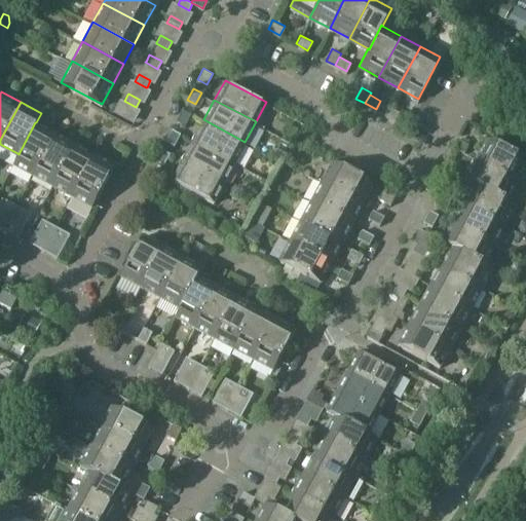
[(388,105),(383,113),(396,120),(401,111),(388,105)]
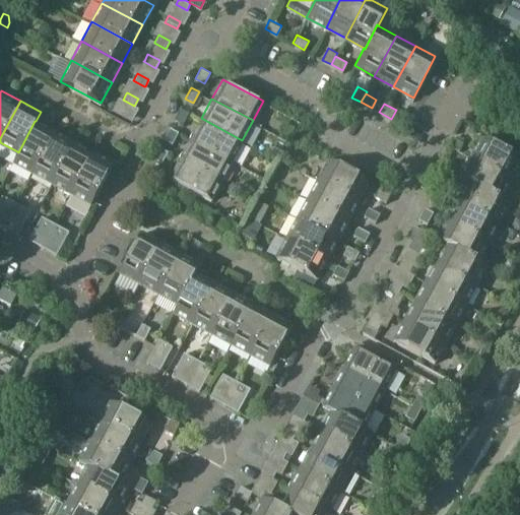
[(180,107),(174,118),(182,122),(189,111),(180,107)]
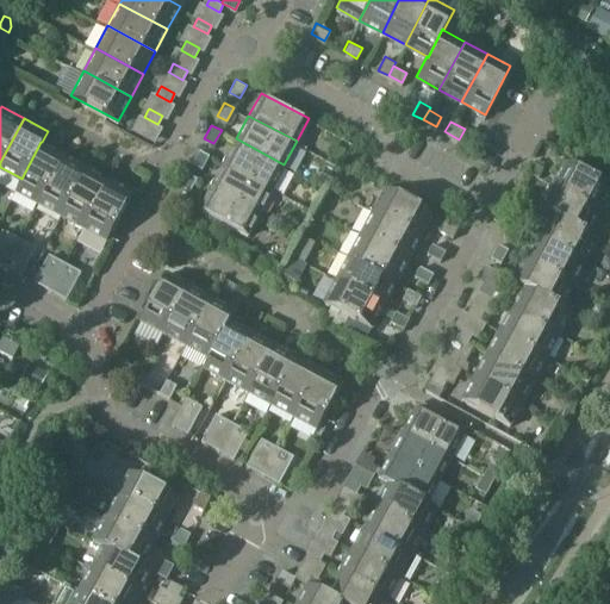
[(236,138),(224,161),(272,186),(284,164),(236,138)]
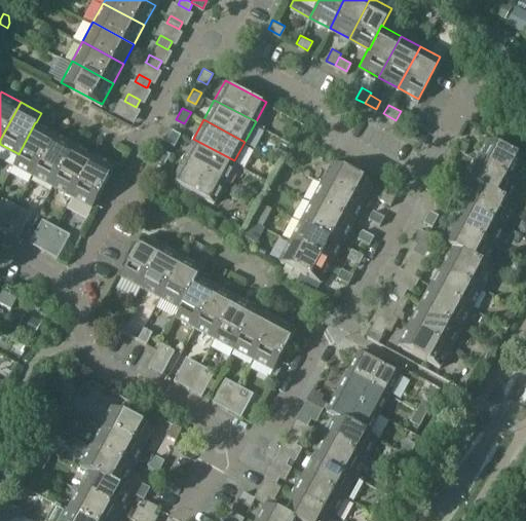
[(17,153),(12,162),(33,174),(55,133),(36,122),(35,122),(19,154),(17,153)]
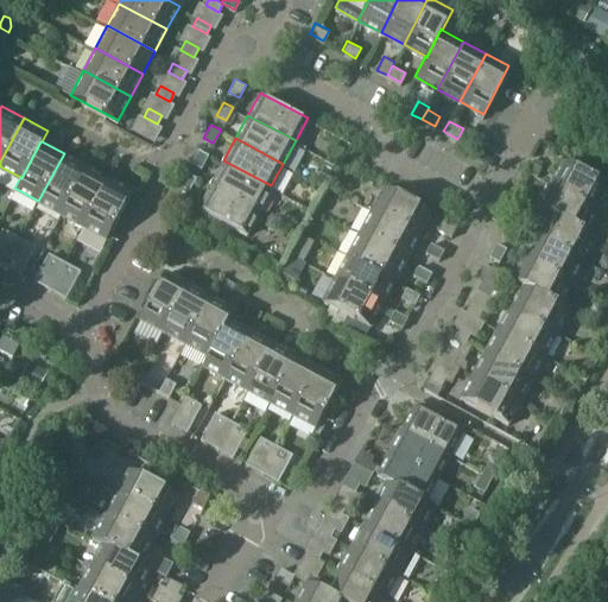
[(198,147),(191,160),(202,165),(209,152),(198,147)]
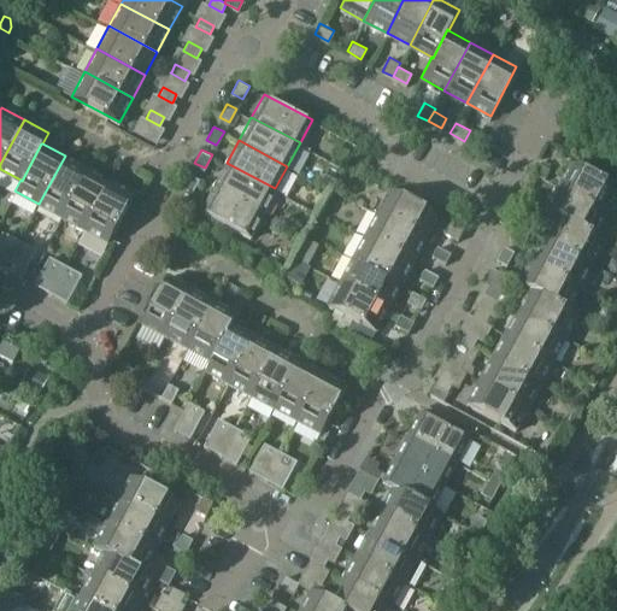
[(65,156),(39,204),(62,216),(87,168),(65,156)]
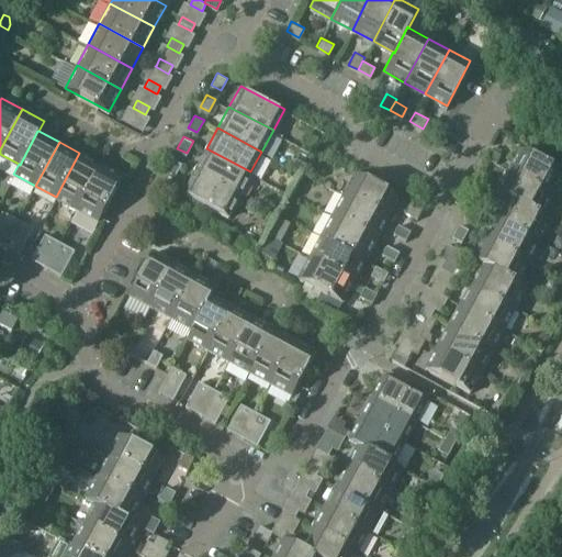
[(489,146),(483,156),(495,163),(501,153),(489,146)]
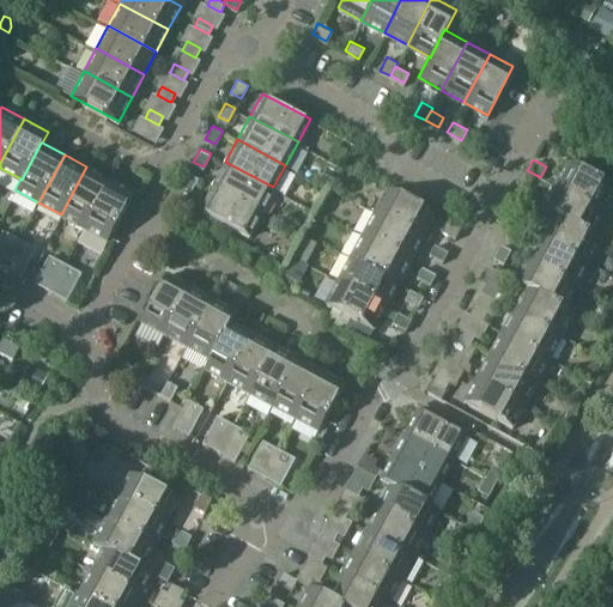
[(612,183),(568,159),(554,183),(556,182),(604,207),(612,189),(612,183)]
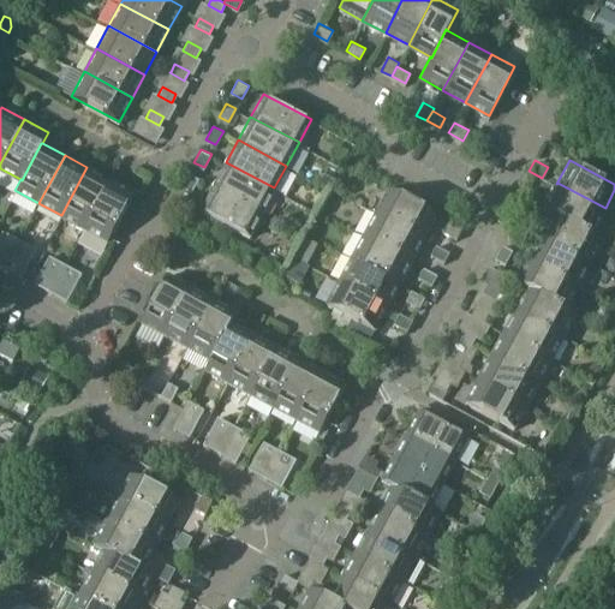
[(226,162),(214,185),(262,212),(274,187),(226,162)]
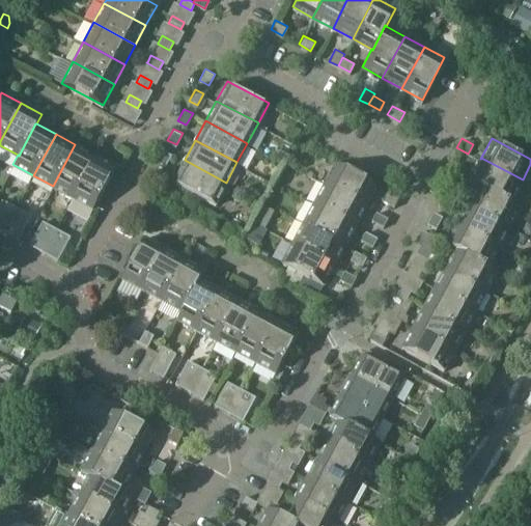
[(75,144),(53,186),(73,196),(95,155),(75,144)]
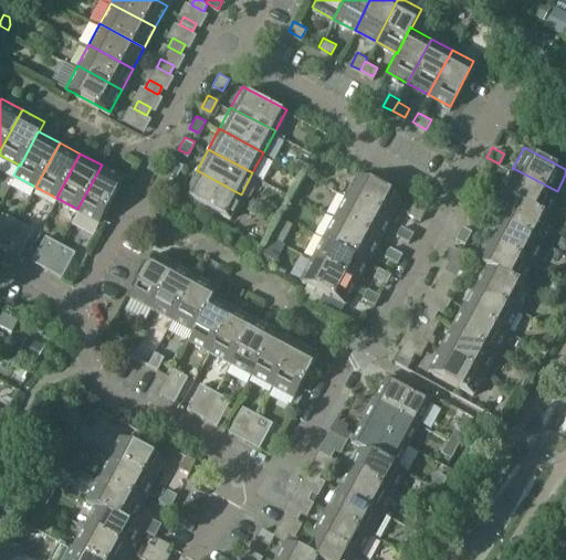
[(174,158),(167,170),(176,176),(182,162),(174,158)]
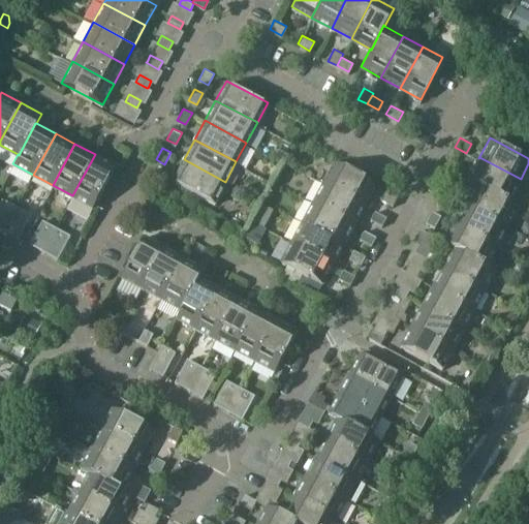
[(95,154),(72,195),(92,207),(115,165),(95,154)]
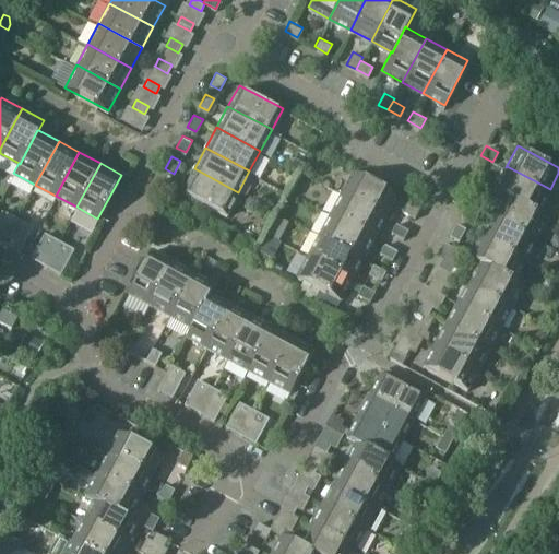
[(474,166),(470,176),(478,180),(482,183),(487,173),(474,166)]
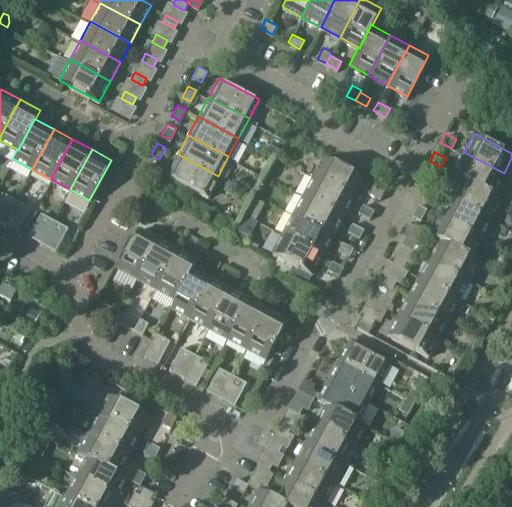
[(463,153),(452,173),(461,177),(461,176),(493,193),(494,193),(504,173),(464,152),(463,153)]
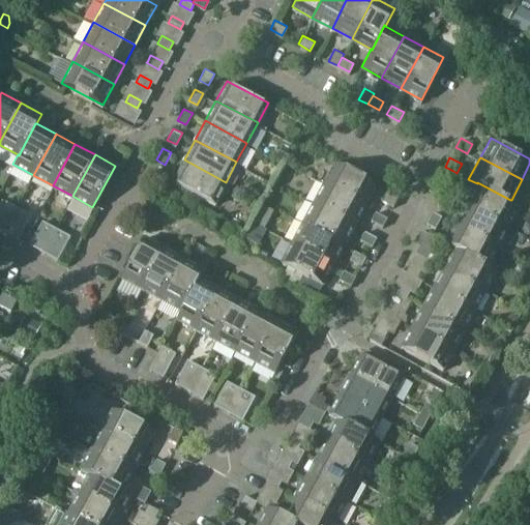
[(184,159),(173,180),(187,188),(214,203),(226,182),(184,159)]
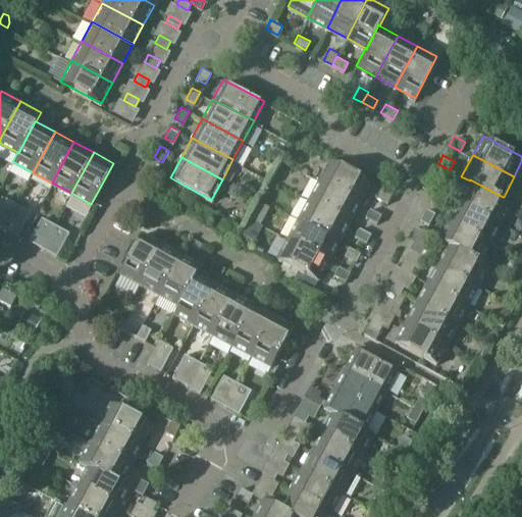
[(329,159),(318,178),(360,201),(370,182),(329,159)]
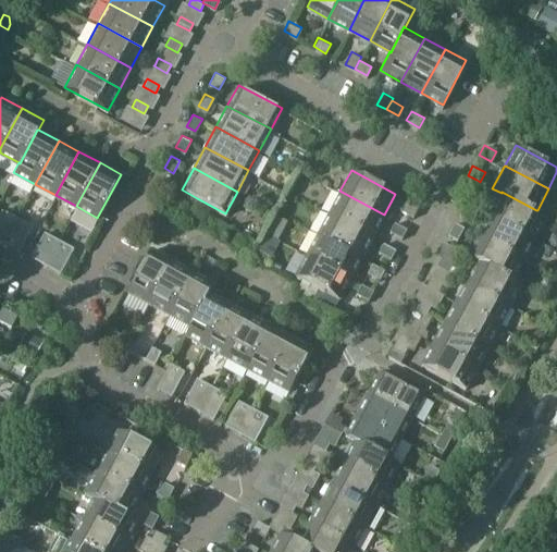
[(477,180),(470,192),(480,196),(486,185),(480,182),(477,180)]
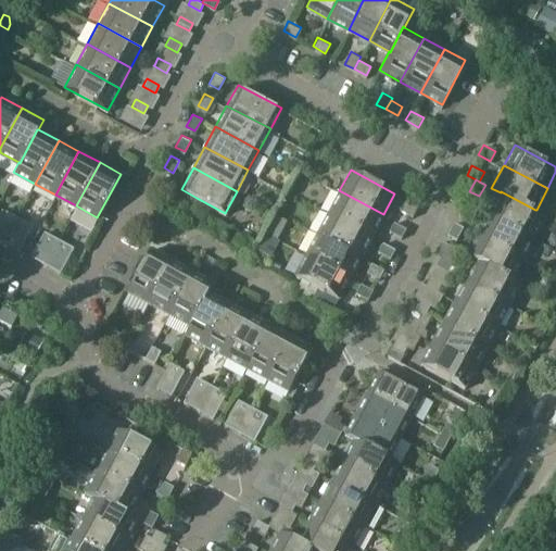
[(181,189),(177,197),(193,205),(197,198),(181,189)]
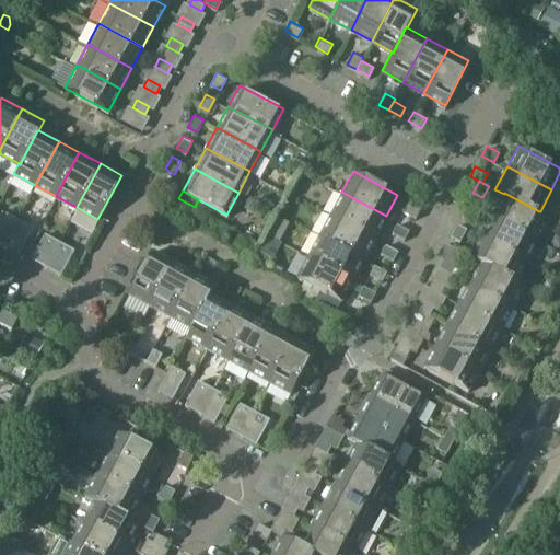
[(341,192),(330,212),(375,236),(386,216),(341,192)]
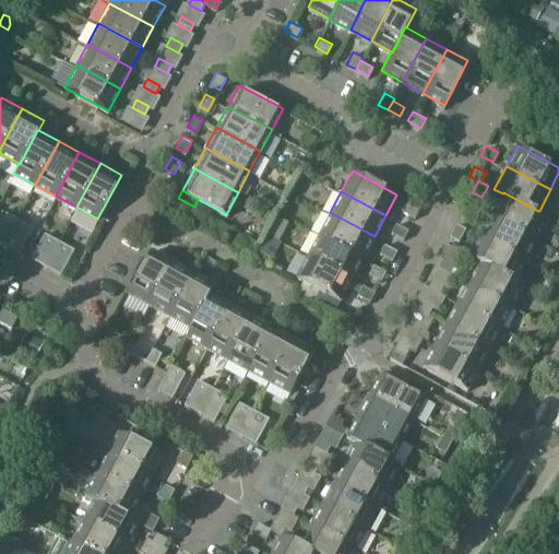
[(503,193),(492,214),(494,213),(537,237),(548,215),(539,211),(538,211),(503,192),(503,193)]
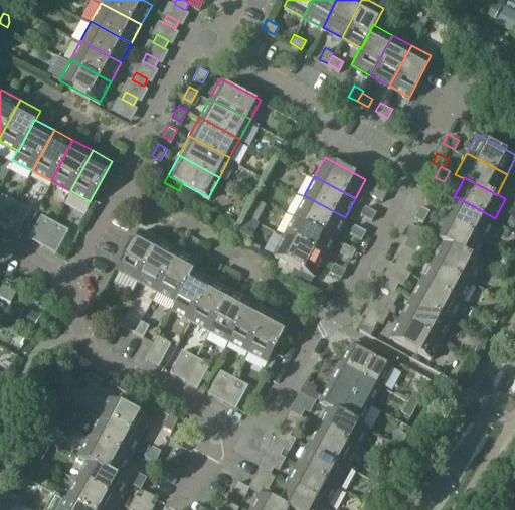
[(375,184),(370,193),(382,199),(386,190),(375,184)]
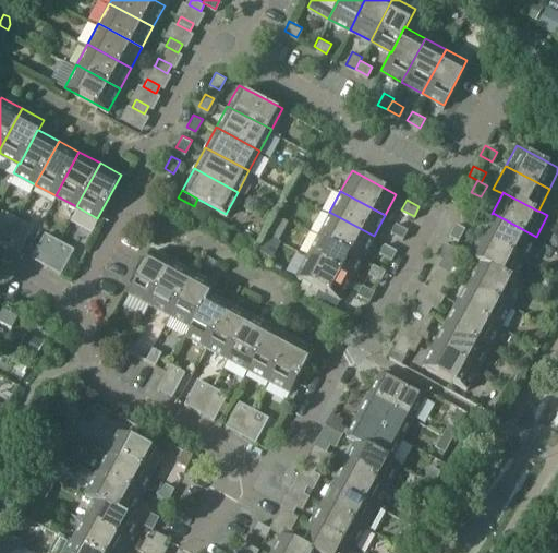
[(466,200),(460,212),(470,217),(476,205),(466,200)]
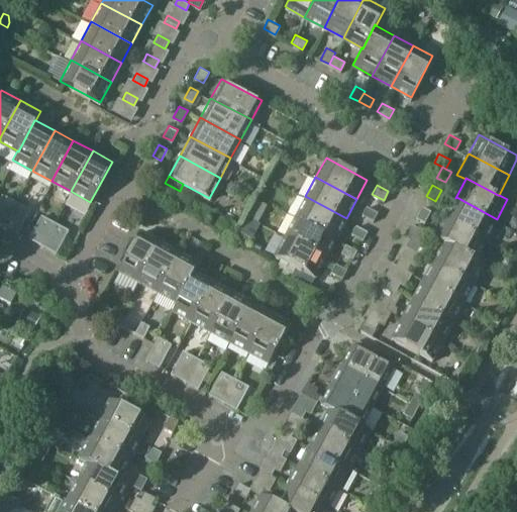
[(2,192),(0,195),(0,220),(4,223),(17,200),(2,192)]
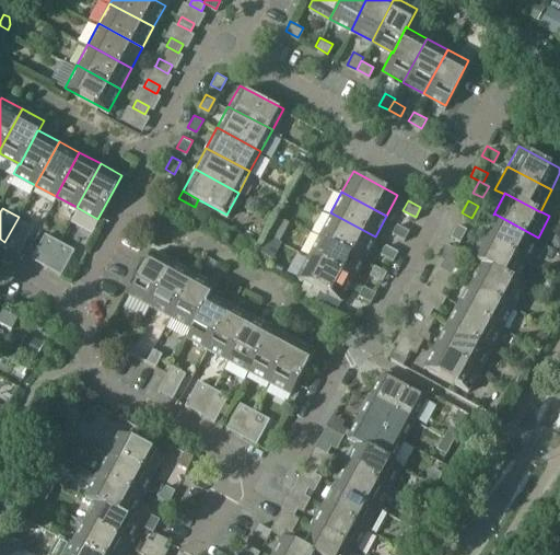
[(330,212),(319,233),(364,256),(375,236),(330,212)]
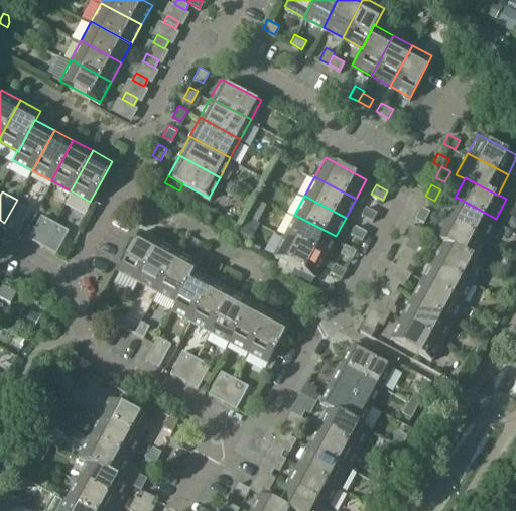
[(455,198),(443,217),(444,217),(445,216),(486,238),(496,219),(456,197),(455,198)]
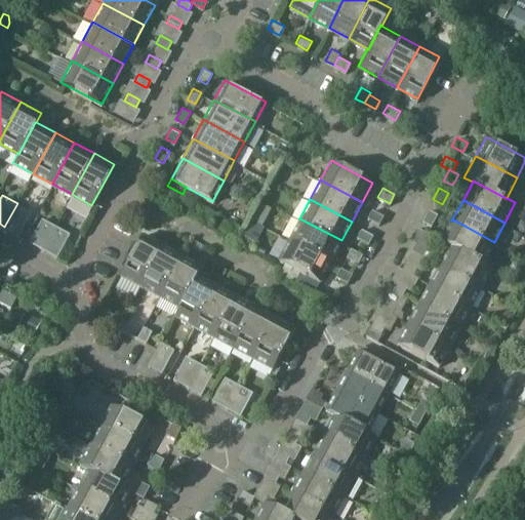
[(17,203),(4,227),(17,234),(31,210),(17,203)]
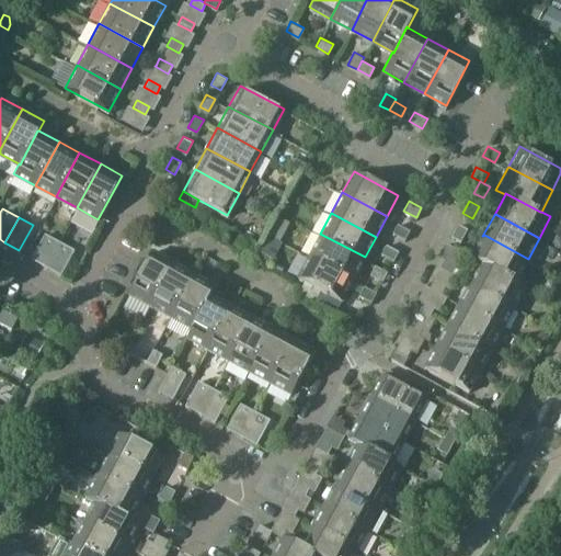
[(458,222),(451,235),(461,239),(468,227),(458,222)]
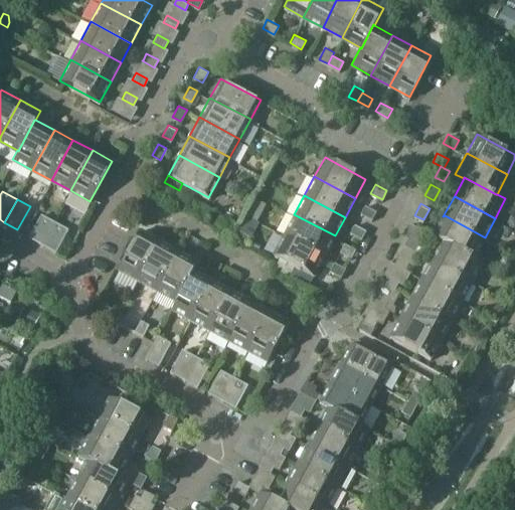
[(365,204),(360,212),(371,218),(376,210),(365,204)]
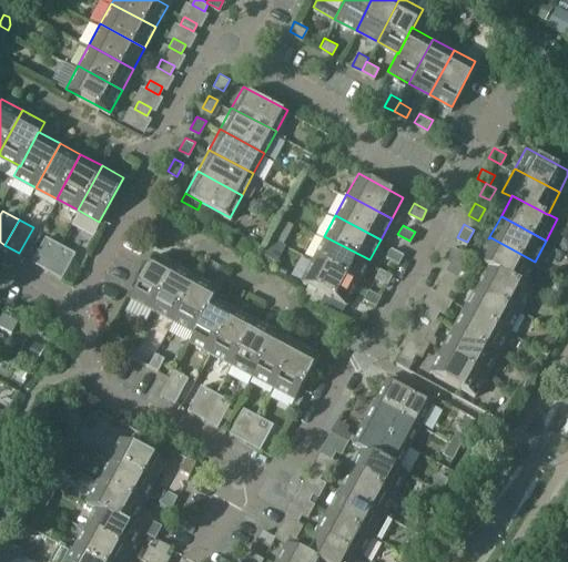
[(44,234),(31,259),(47,267),(60,242),(44,234)]
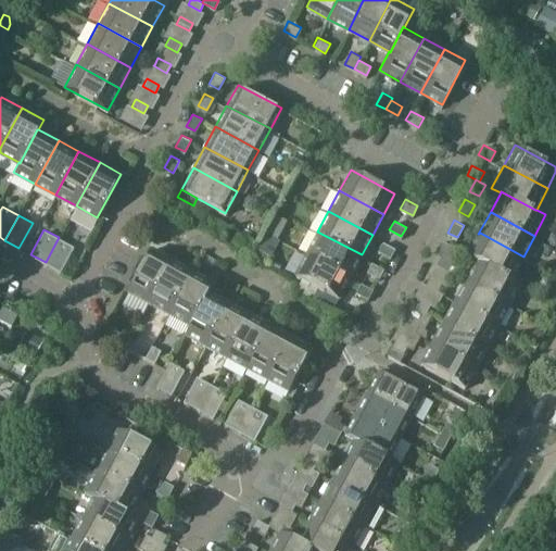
[(317,232),(306,252),(350,276),(362,254),(317,232)]
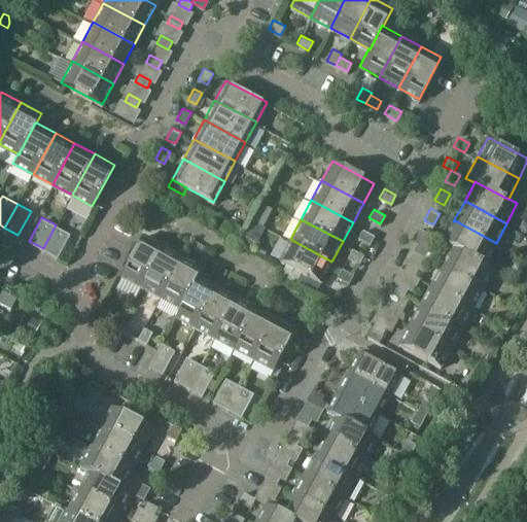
[(444,238),(443,241),(452,245),(485,263),(486,262),(496,243),(455,220),(454,221),(453,221),(444,238)]
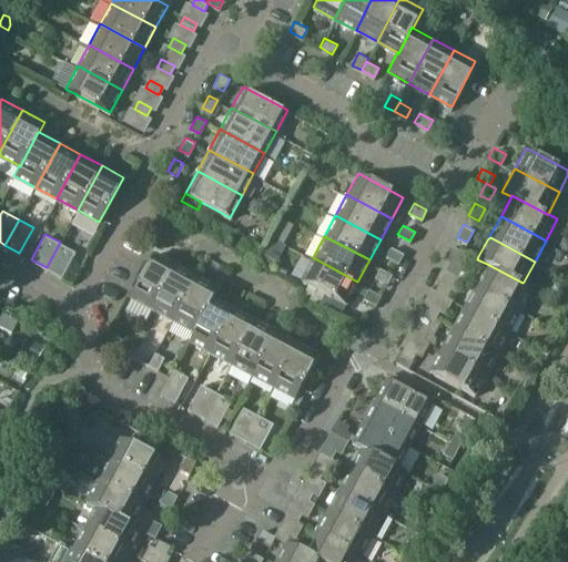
[(60,242),(47,267),(62,275),(74,251),(60,242)]
